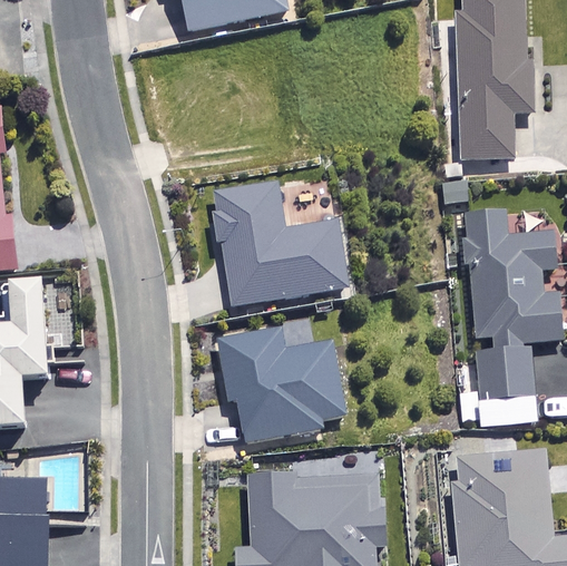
[(287,11),(285,0),(182,0),(188,31),(287,11)]
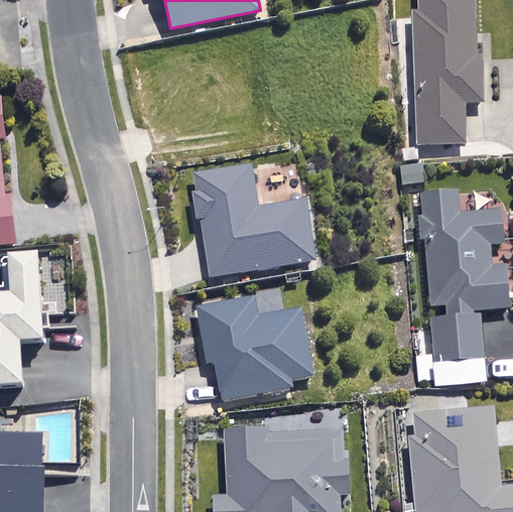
[(420,0),(420,6),(416,6),(419,145),(466,143),(465,103),(485,103),(484,52),(476,52),(474,0),(420,0)]
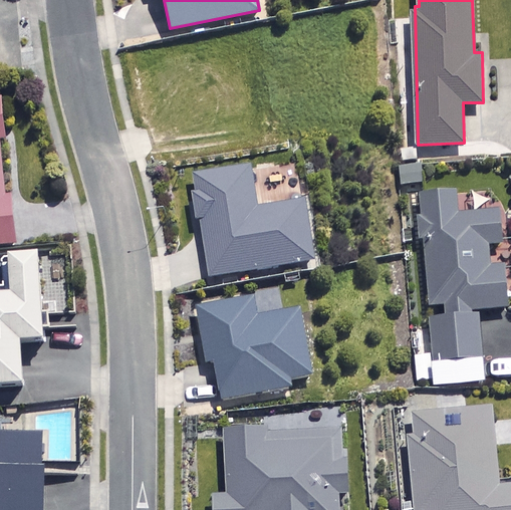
[(0,130),(4,130),(0,95),(0,242),(13,241),(8,195),(5,195),(0,151),(0,130)]
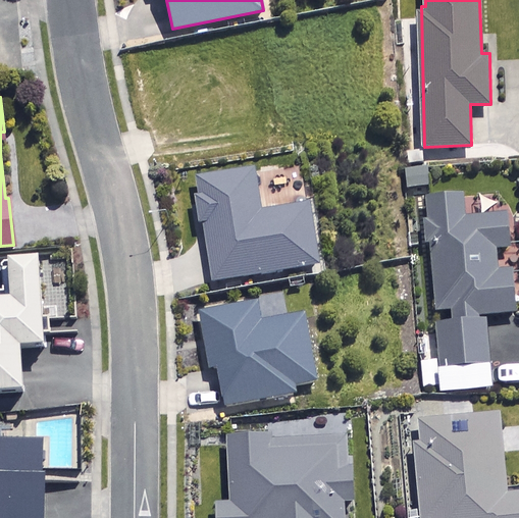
[(261,208),(255,169),(196,178),(212,279),(316,263),(306,200),(261,208)]
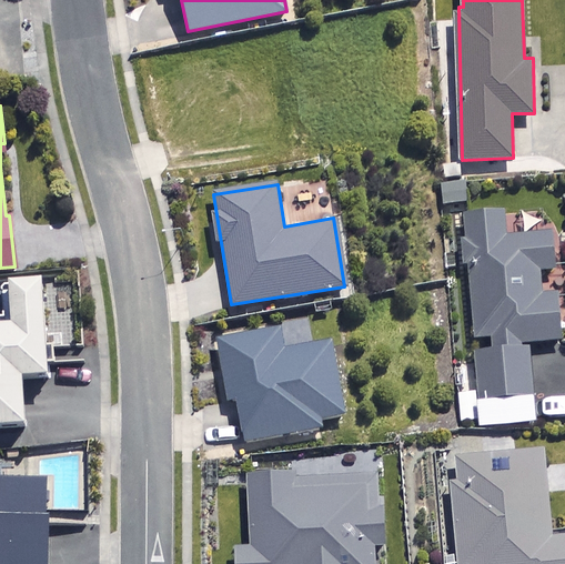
[(516,209),(467,212),(474,336),(478,336),(484,424),(536,421),(532,340),(561,339),(558,291),(541,292),(538,267),(554,265),(552,227),(517,229),(516,209)]
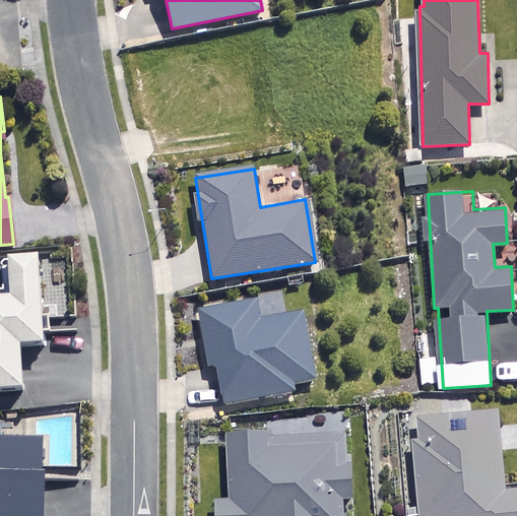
[(38,255),(8,257),(9,293),(0,293),(0,386),(19,386),(17,341),(42,340),(38,255)]
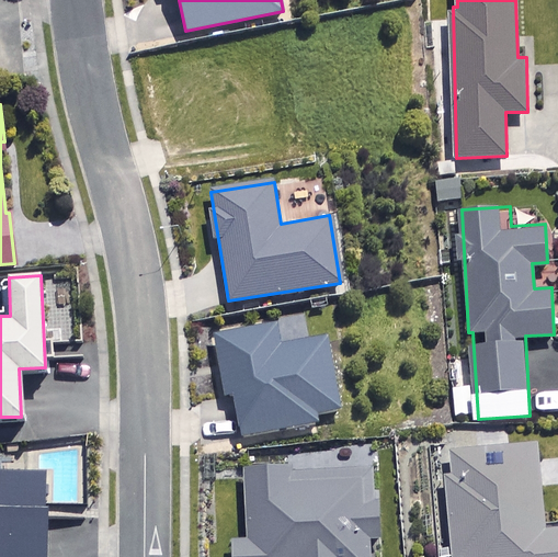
[(281,341),(279,325),(216,333),(225,396),(234,394),(239,432),(318,421),(317,411),(338,409),(327,334),(281,341)]
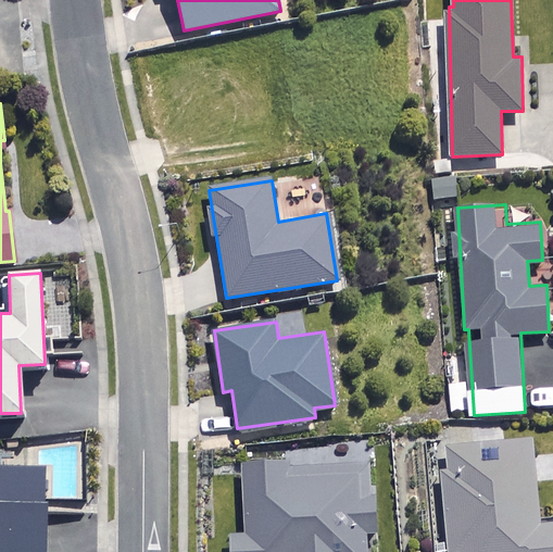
[(540,519),(535,439),(444,444),(451,551),(552,551),(552,518),(540,519)]
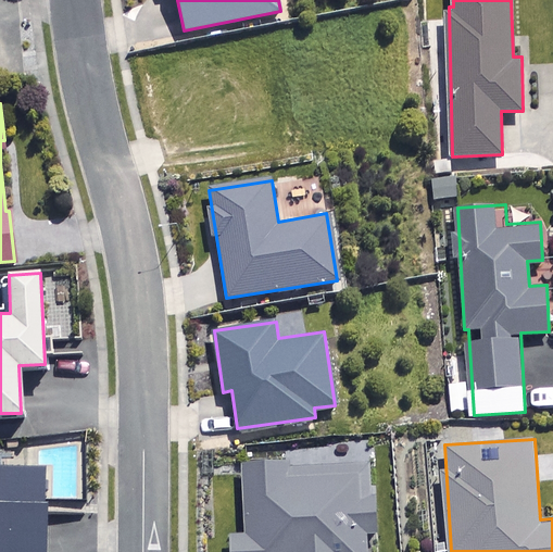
[(290,466),(290,460),(242,463),(246,532),(229,534),(229,551),(375,551),(371,462),(290,466)]
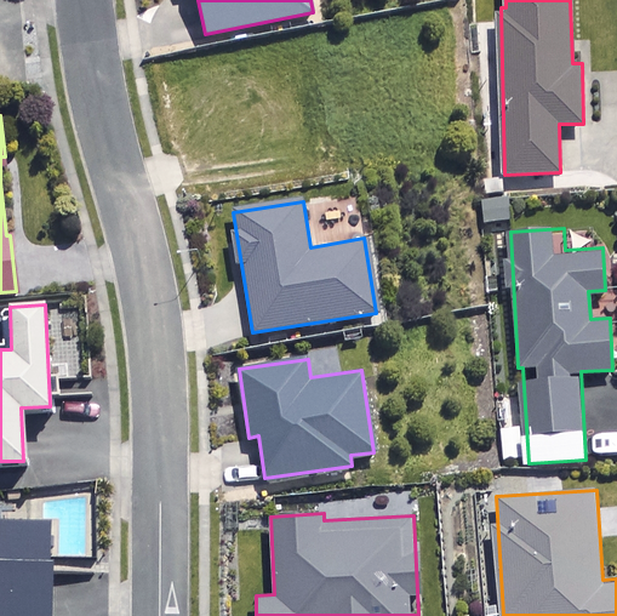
[(47,615),(50,520),(0,519),(0,615),(47,615)]
